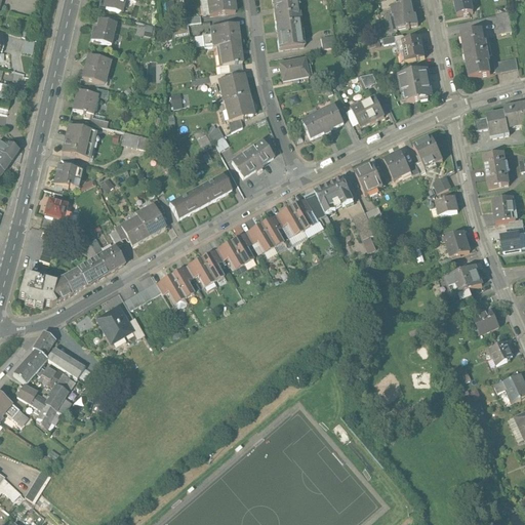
[(99,0),(99,6),(120,10),(122,0),(99,0)]
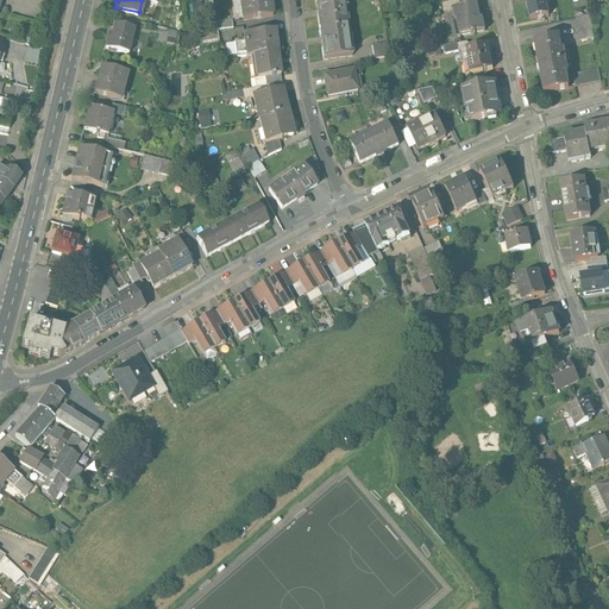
[(240,0),(243,18),(274,13),(270,0),(240,0)]
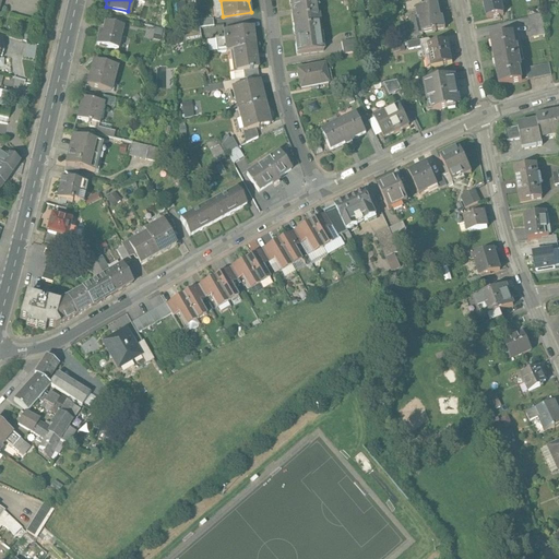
[(294,22),(294,23),(320,20),(318,6),(316,6),(314,0),(292,0),(293,1),(290,2),(293,13),(294,13),(295,21),(294,22)]
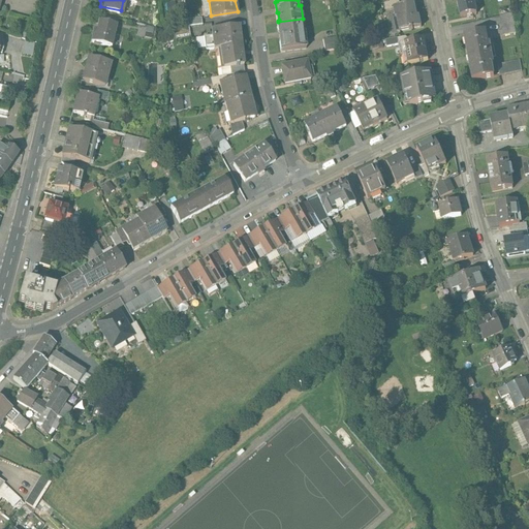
[(457,0),(460,14),(476,10),(474,1),(477,0),(476,0),(457,0)]
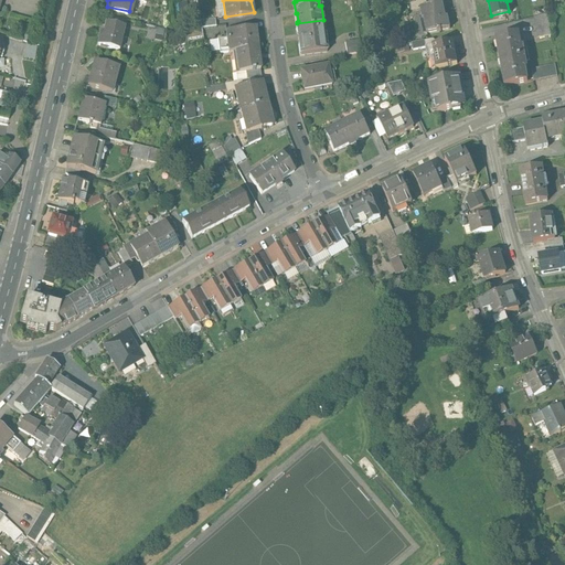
[(426,4),(419,6),(419,7),(422,17),(423,17),(426,30),(437,28),(437,30),(440,29),(440,28),(449,25),(447,16),(445,16),(441,1),(426,4)]
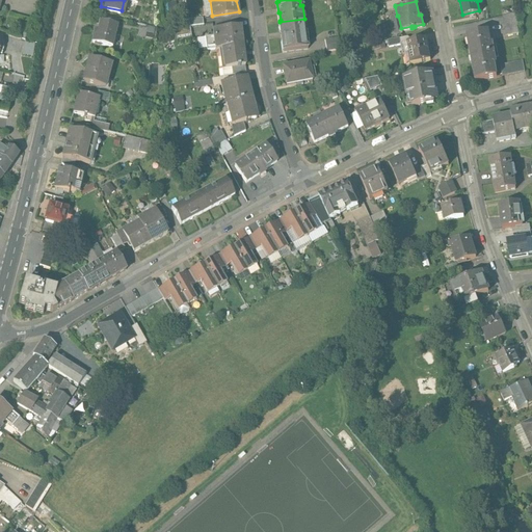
[(514,9),(502,12),(505,32),(519,30),(514,9)]
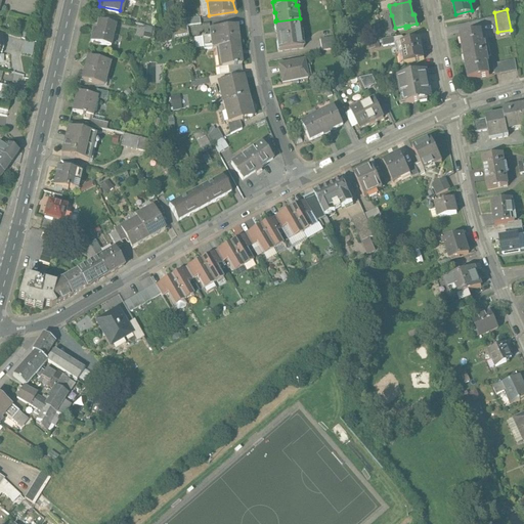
[(300,18),(275,22),(275,23),(277,22),(278,30),(276,30),(278,40),(279,40),(280,48),(279,48),(279,50),(304,46),(303,45),(301,45),(299,32),(301,31),(300,18)]
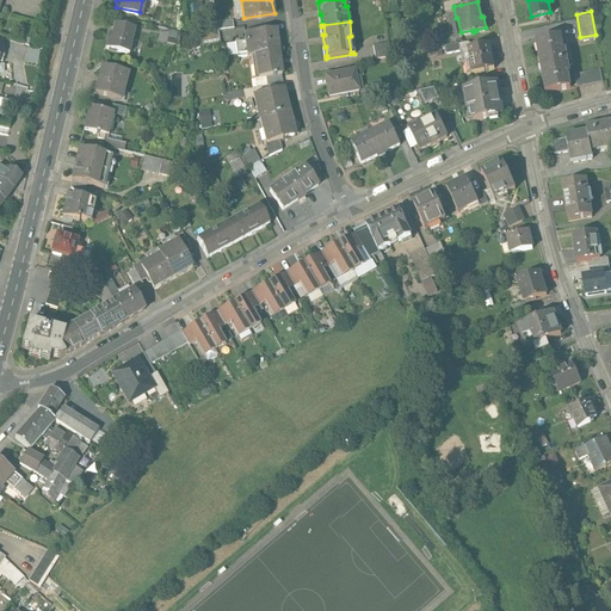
[(110,32),(106,47),(129,53),(135,28),(116,23),(113,32),(110,32)]
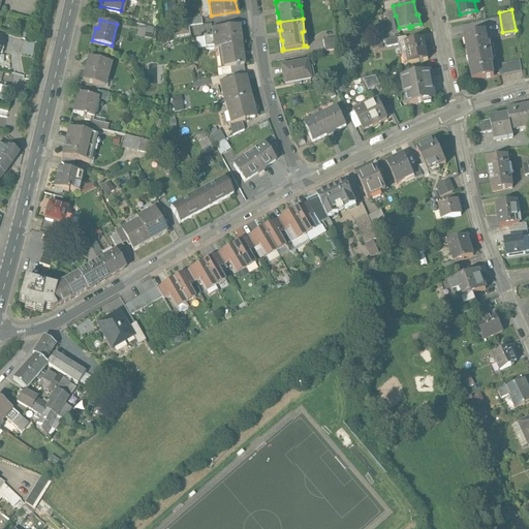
[(207,50),(218,48),(241,44),(238,24),(212,28),(213,35),(205,36),(207,50)]
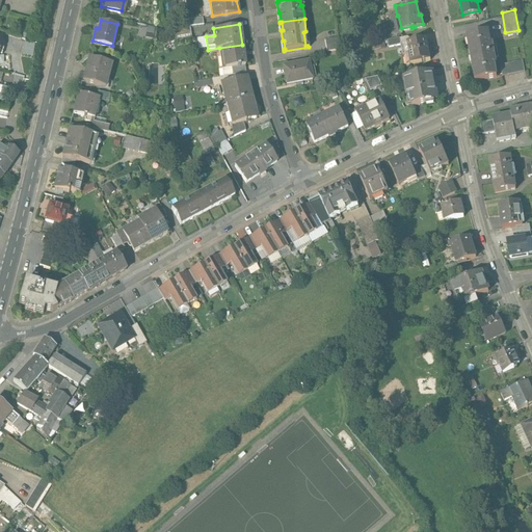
[(167,28),(167,42),(192,38),(190,25),(167,28)]
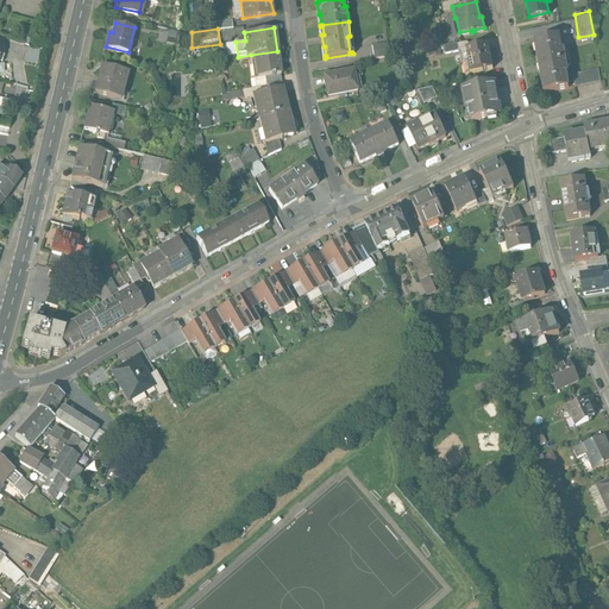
[(558,35),(534,39),(544,89),(569,85),(565,71),(567,71),(563,49),(560,49),(558,35)]
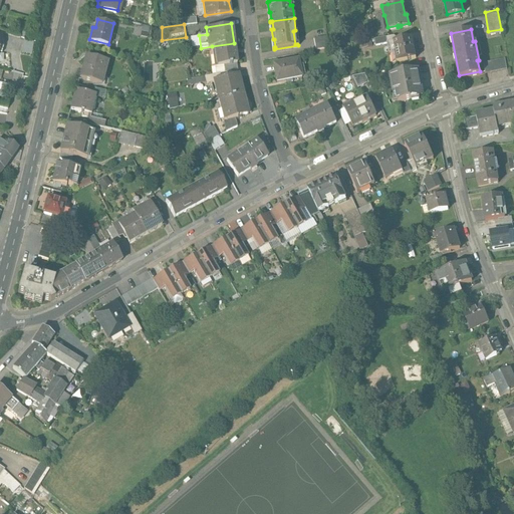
[(383,35),(373,37),(374,43),(386,41),(383,35)]
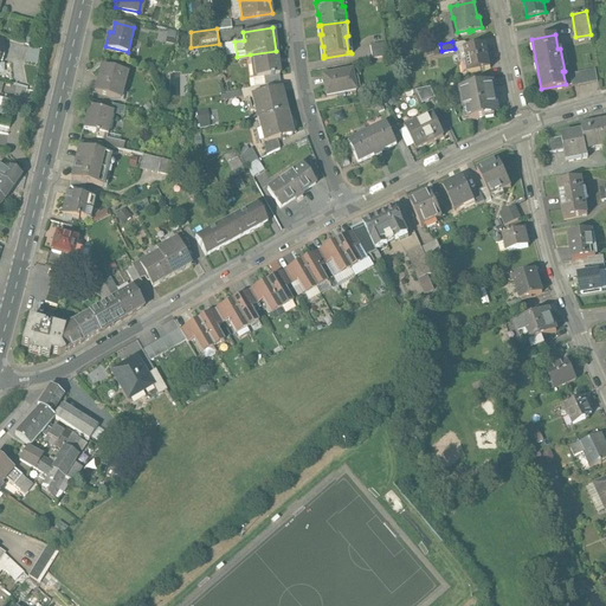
[(484,43),(463,46),(465,58),(464,59),(466,70),(489,65),(484,43)]
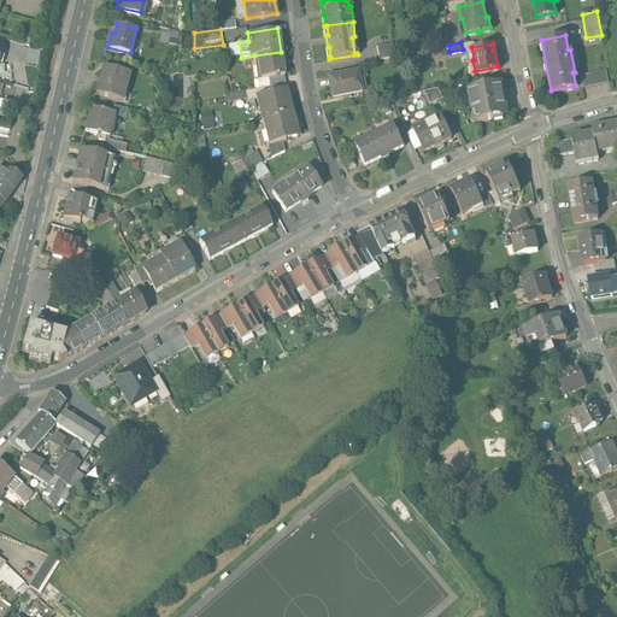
[(285,75),(281,52),(254,56),(256,65),(259,65),(262,78),(269,77),(285,75)]
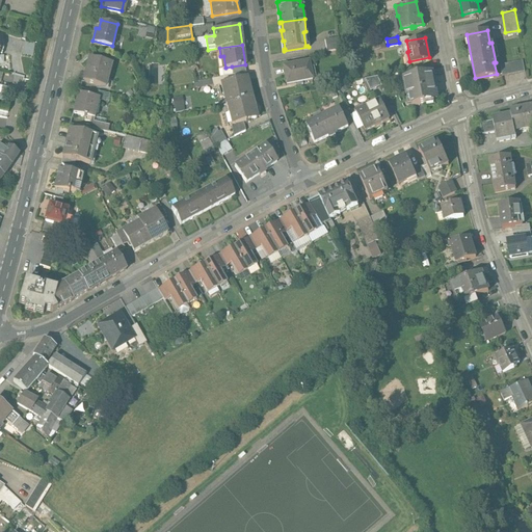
[(88,68),(84,81),(103,85),(106,77),(107,77),(111,63),(89,57),(87,68),(88,68)]
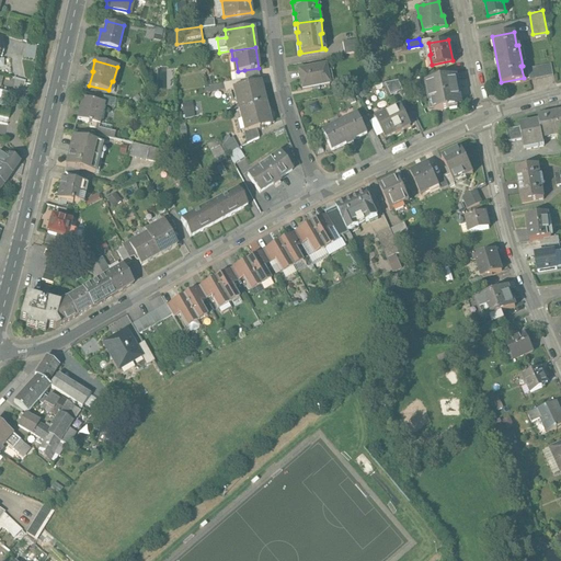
[(551,60),(527,64),(529,76),(552,71),(551,60)]
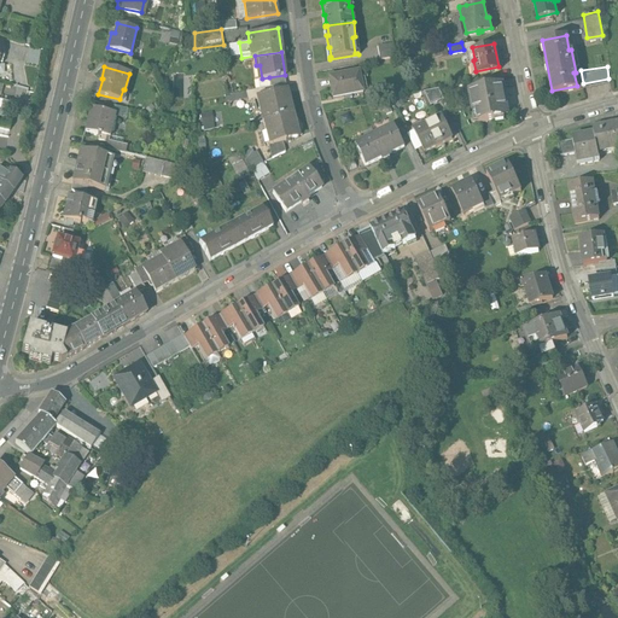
[(360,70),(330,76),(333,97),(363,92),(360,70)]
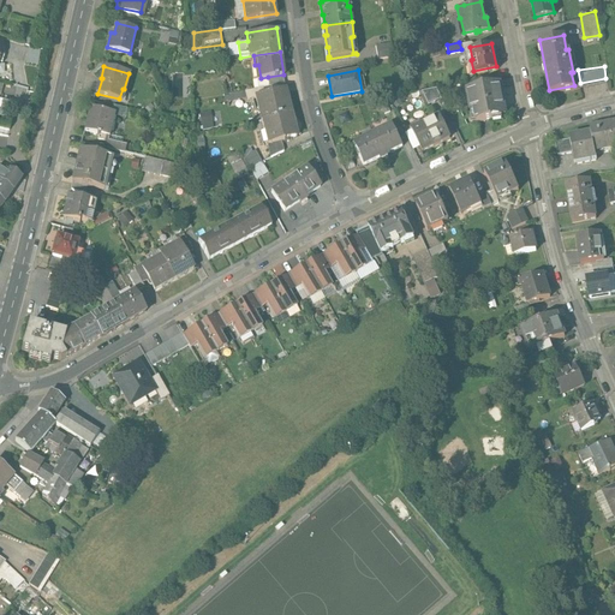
[(268,77),(269,85),(285,82),(284,75),(268,77)]
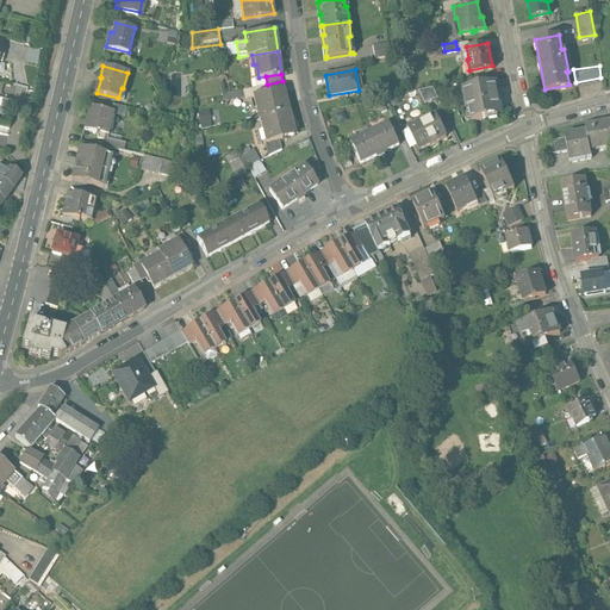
[(478,82),(462,86),(466,109),(470,107),(472,118),(486,114),(486,112),(500,110),(493,80),(478,83),(478,82)]
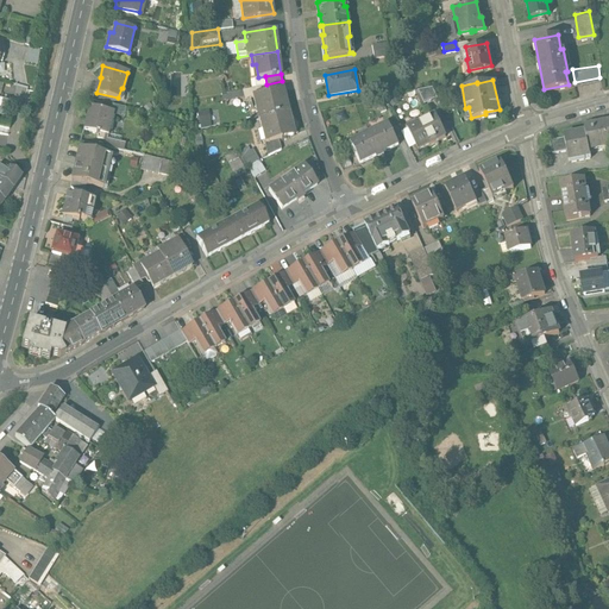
[(255,94),(261,93),(259,86),(244,89),(246,98),(255,95),(255,94)]
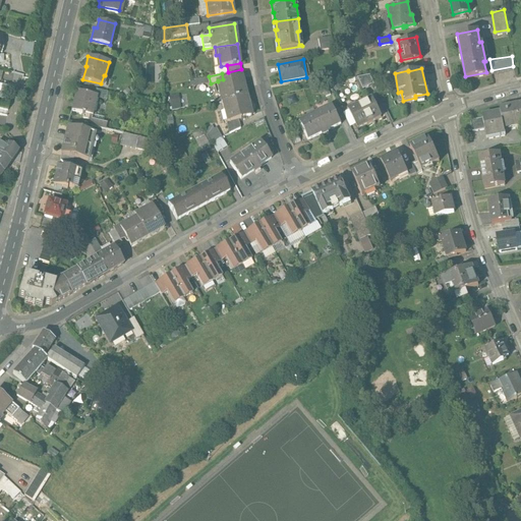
[(368,73),(358,78),(362,87),(372,80),(368,73)]
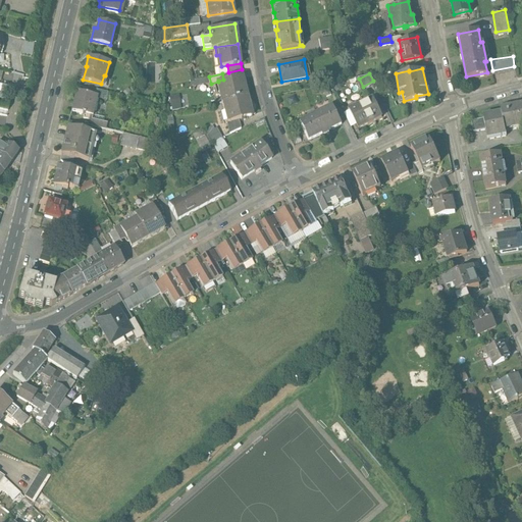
[(247,96),(243,76),(228,80),(228,79),(223,80),(218,81),(218,82),(222,102),(247,96)]
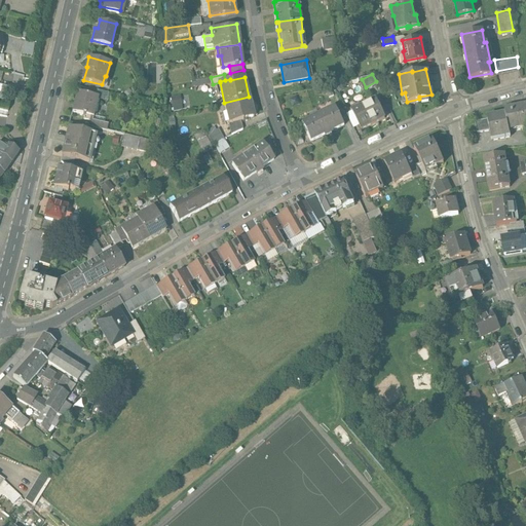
[(74,100),(72,111),(90,115),(96,95),(77,90),(75,101),(74,100)]
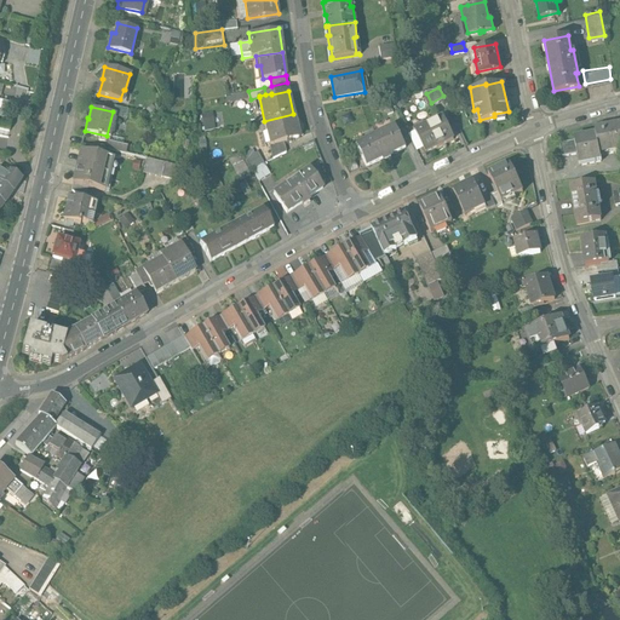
[(204,128),(222,127),(220,110),(202,112),(204,128)]
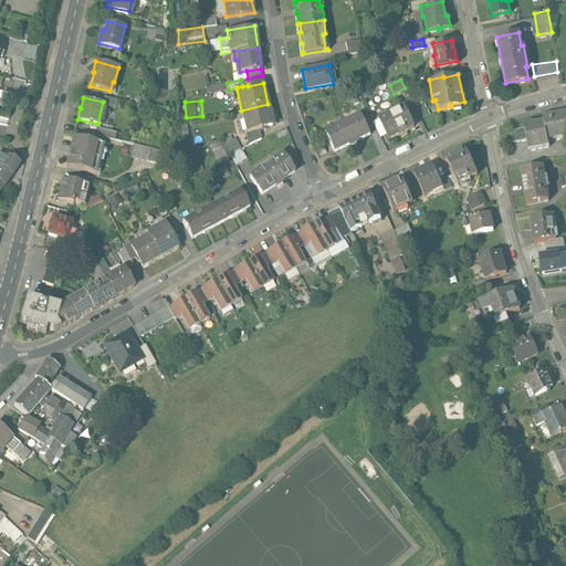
[(261,127),(273,124),(269,104),(268,104),(241,111),(243,118),(245,117),(249,132),(259,129),(262,129),(261,127)]
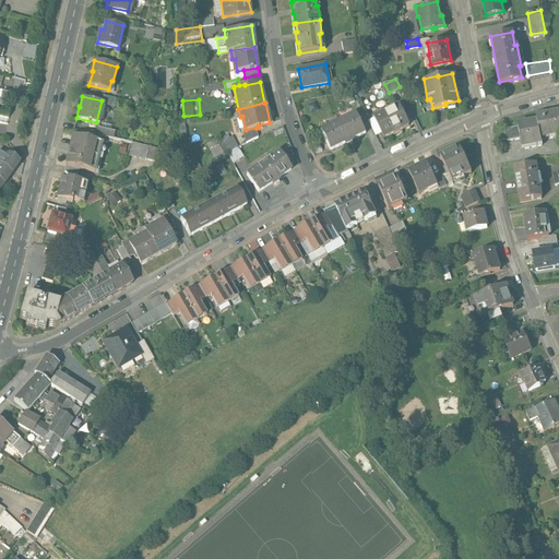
[(400,103),(373,116),(383,134),(408,122),(400,103)]
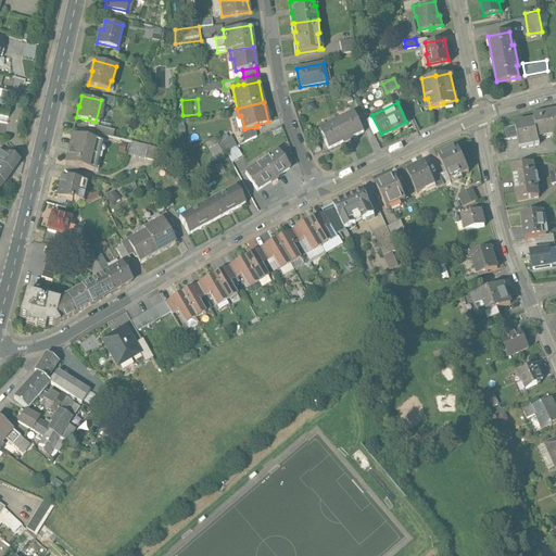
[(555,109),(532,115),(533,118),(514,123),(519,146),(539,141),(538,136),(555,131),(555,109)]
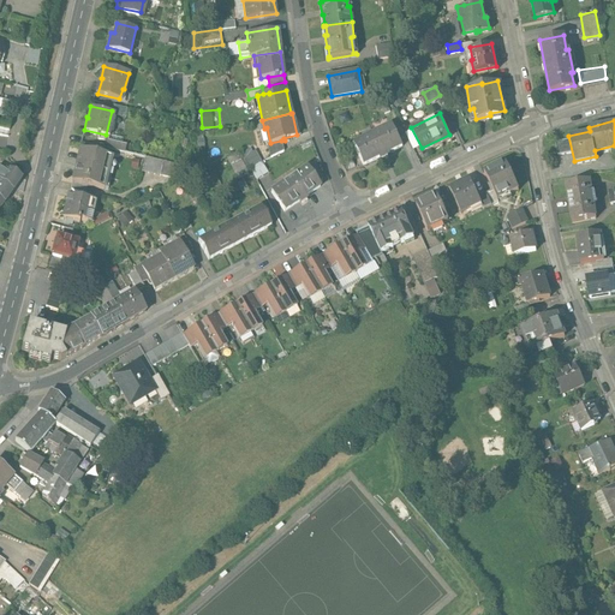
[(365,136),(352,142),(363,162),(378,155),(381,160),(388,156),(386,151),(401,144),(392,124),(380,129),(380,130),(365,137),(365,136)]
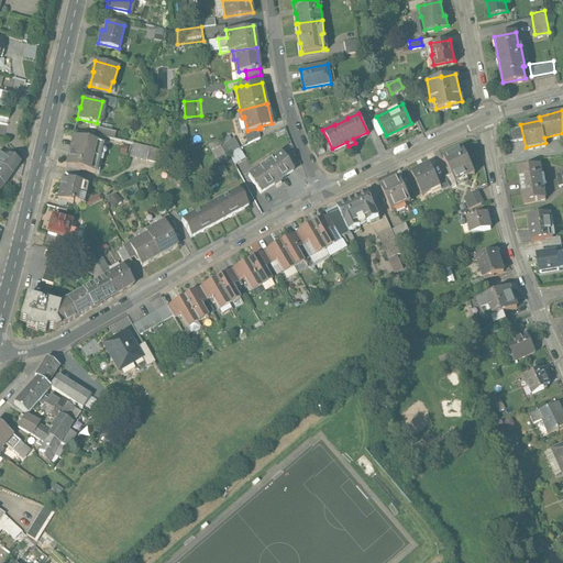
[(245,132),(247,143),(260,138),(257,129),(247,131),(245,132)]
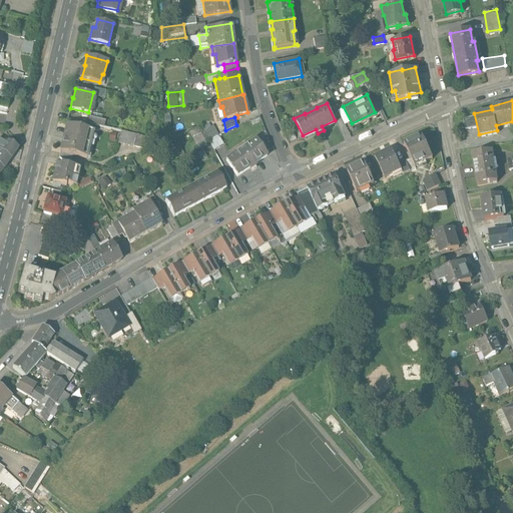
[(93,129),(67,123),(60,150),(87,156),(93,129)]
